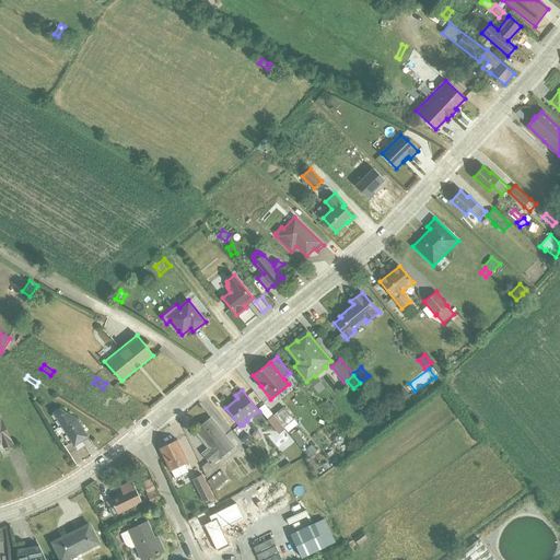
[(92,405),(82,398),(79,404),(89,410),(92,405)]
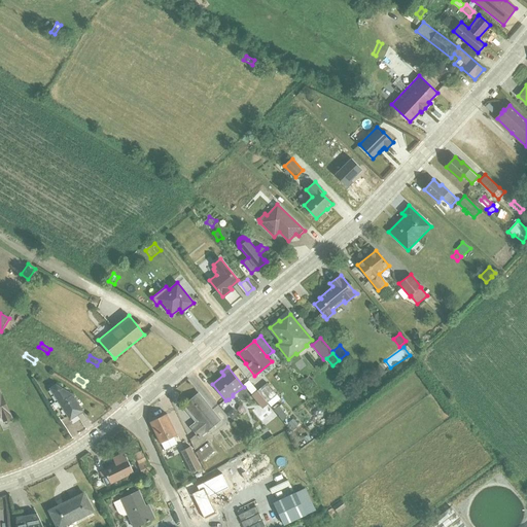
[(269,403),(271,407),(281,398),(268,383),(258,390),(269,403)]
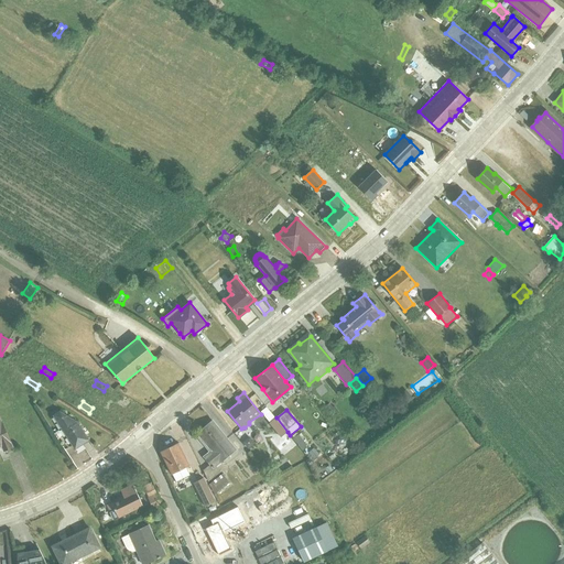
[(53,415),(75,449),(89,441),(77,422),(60,411),(53,415)]
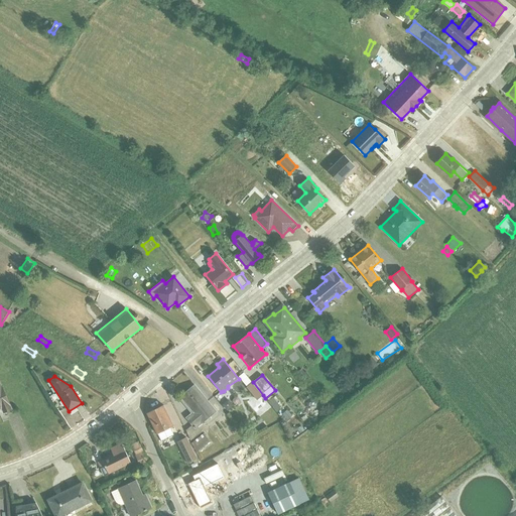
[(4,412),(12,409),(0,382),(0,409),(2,409),(4,412)]
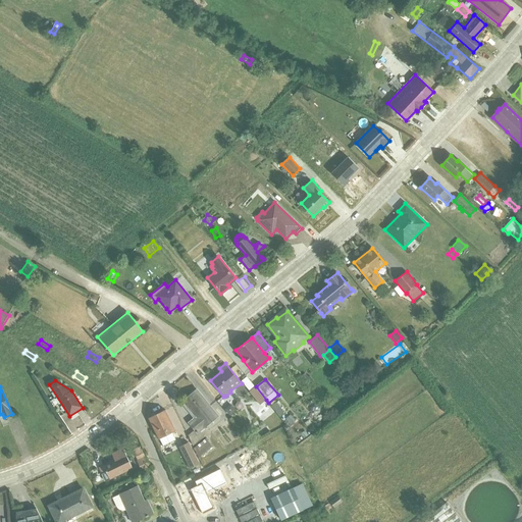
[(256,386),(250,392),(260,405),(266,400),(256,386)]
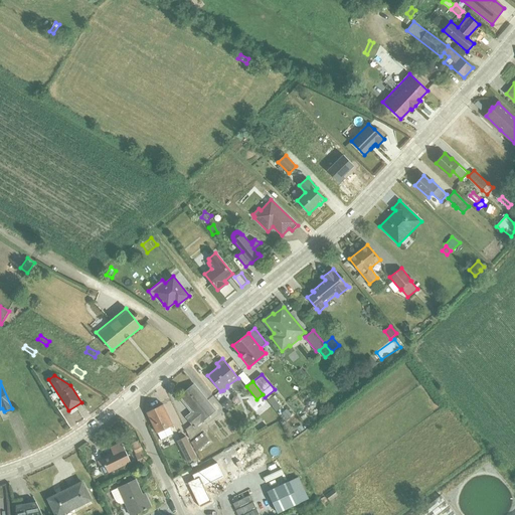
[(185,417),(195,428),(216,411),(194,384),(179,396),(191,411),(185,417)]
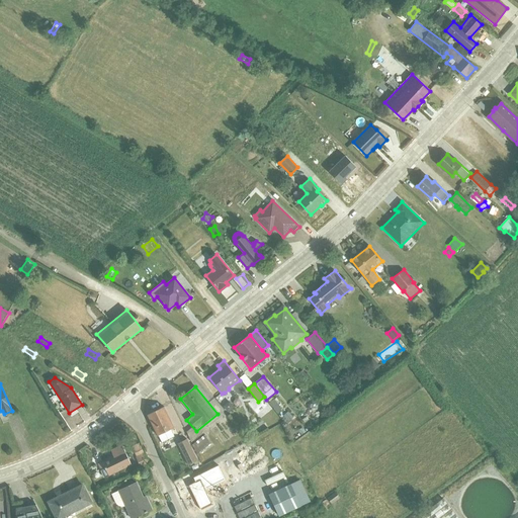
[(274,399),(269,403),(278,413),(282,409),(274,399)]
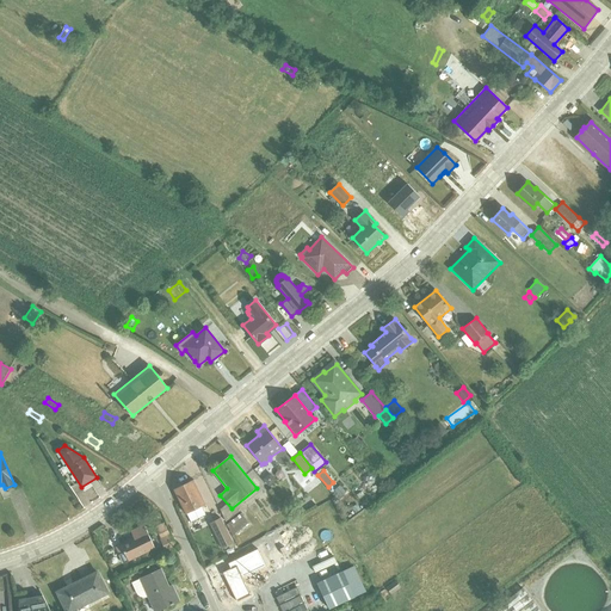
[(270,474),(264,479),(269,486),(276,480),(270,474)]
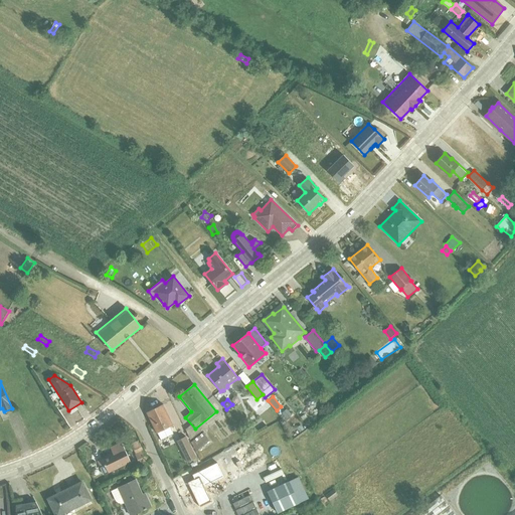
[(262,400),(252,407),(255,411),(265,403),(262,400)]
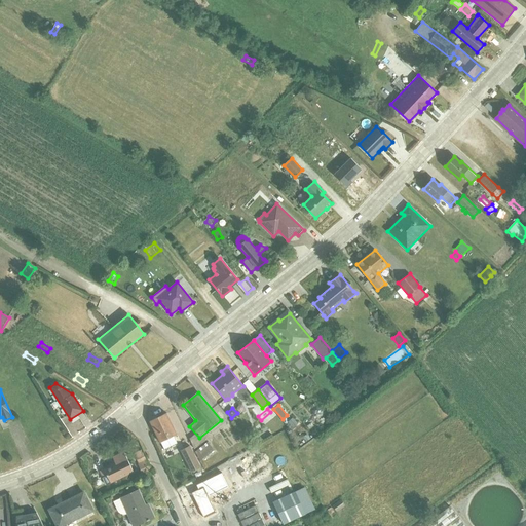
[(177,443),(174,436),(177,434),(166,413),(150,421),(160,443),(161,442),(164,450),(177,443)]
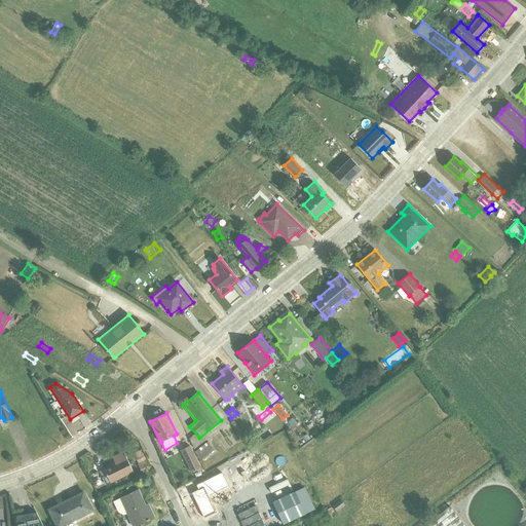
[(324,414),(316,416),(318,422),(326,420),(324,414)]
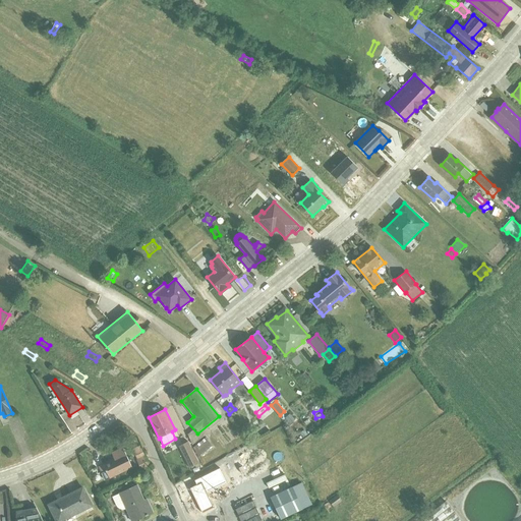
[(281,422),(273,412),(270,415),(277,425),(281,422)]
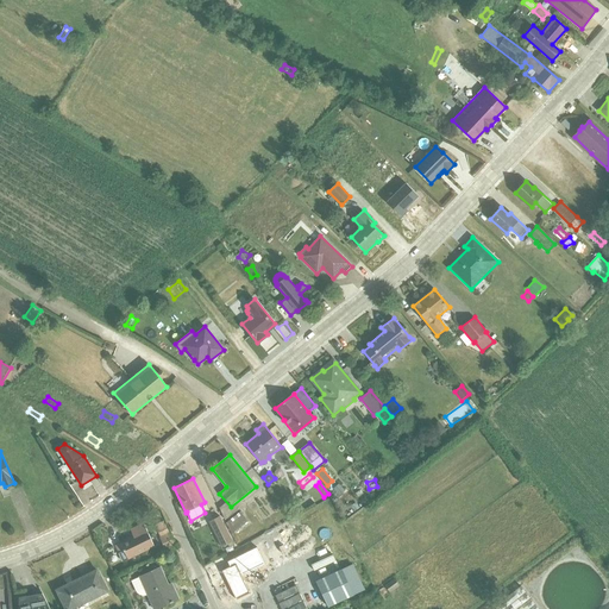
[(333,489),(339,496),(345,491),(339,483),(333,489)]
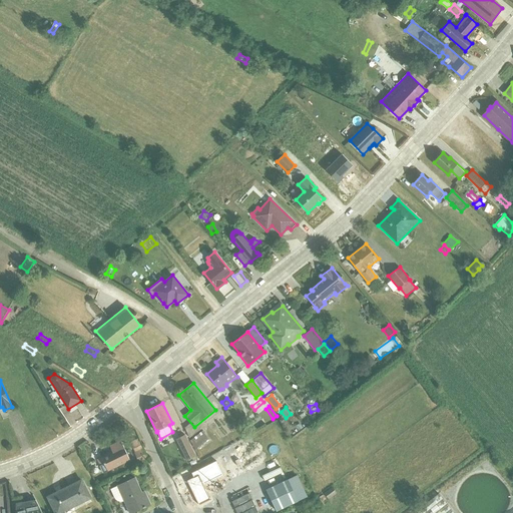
[(262,419),(251,425),(253,429),(264,423),(262,419)]
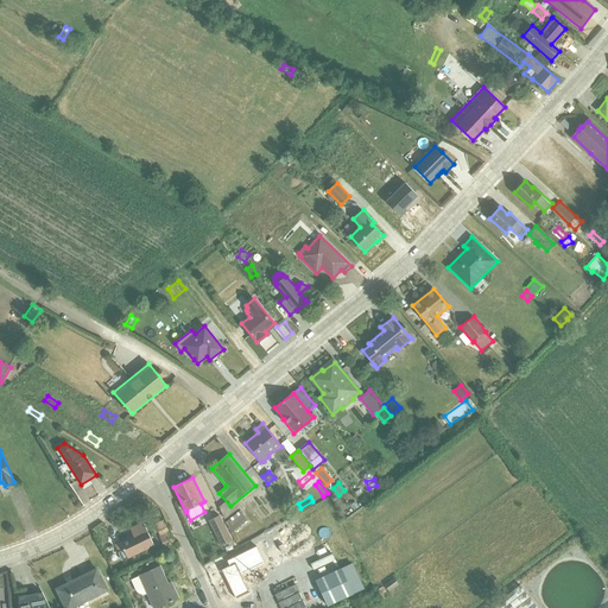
[(227,501),(220,507),(225,519),(226,519),(239,510),(233,502),(230,506),(227,501)]
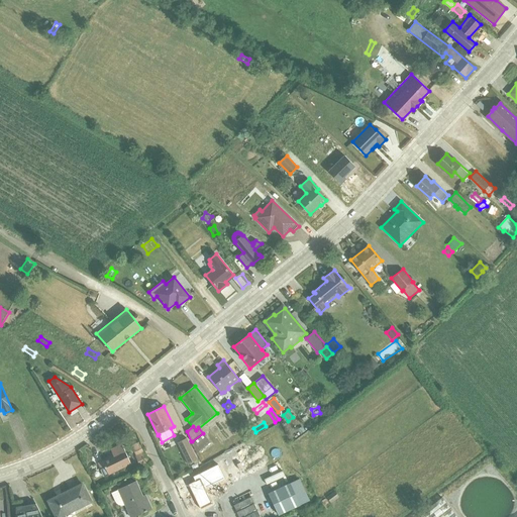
[(195,450),(198,452),(211,442),(204,434),(192,443),(195,450)]
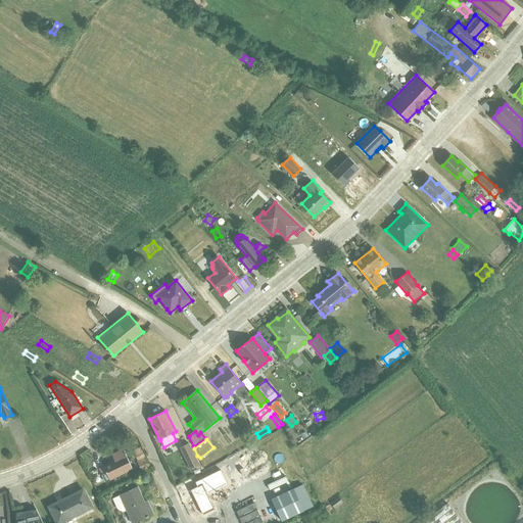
[(193,473),(201,468),(200,465),(189,442),(179,447),(190,470),(191,470),(193,473)]
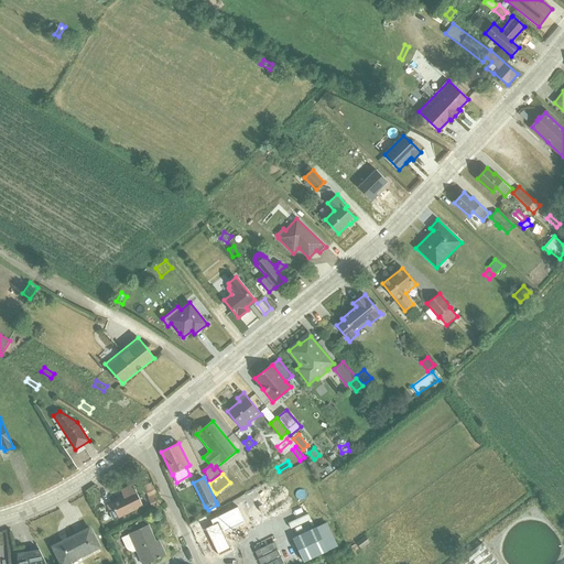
[(107,506),(114,520),(143,506),(133,485),(121,490),(123,497),(107,506)]
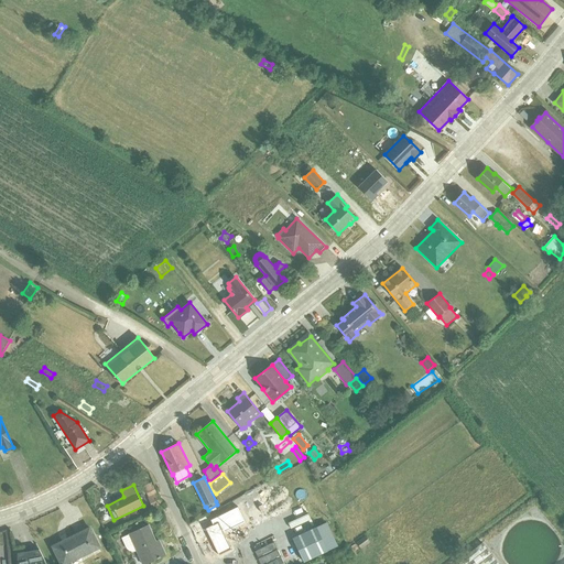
[(153,494),(150,496),(148,497),(153,509),(161,506),(163,505),(158,492),(156,494),(154,487),(151,488),(153,494)]
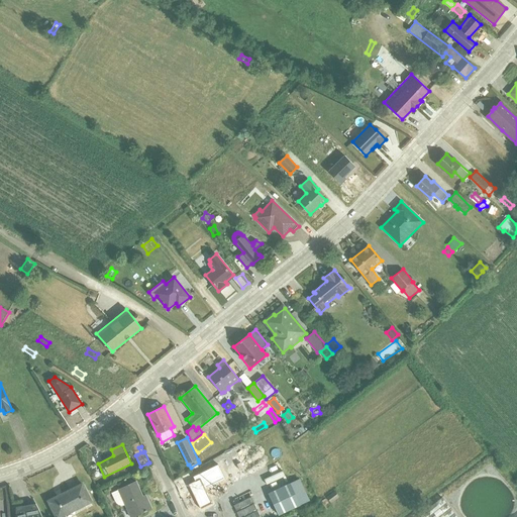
[(217,458),(196,470),(201,480),(222,469),(217,458)]
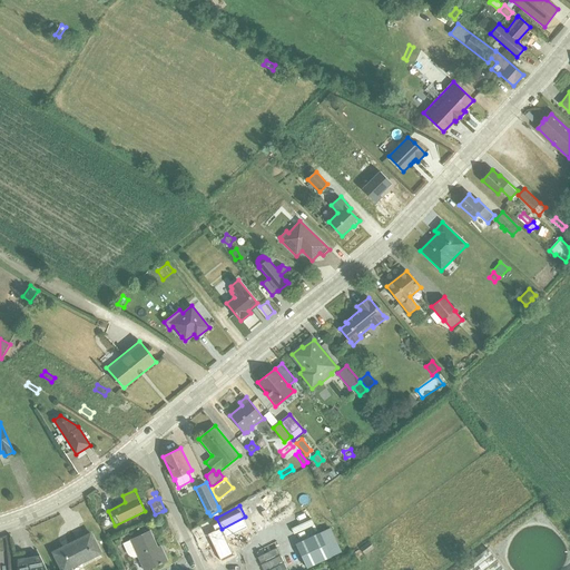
[(307,510),(294,516),(297,522),(311,517),(307,510)]
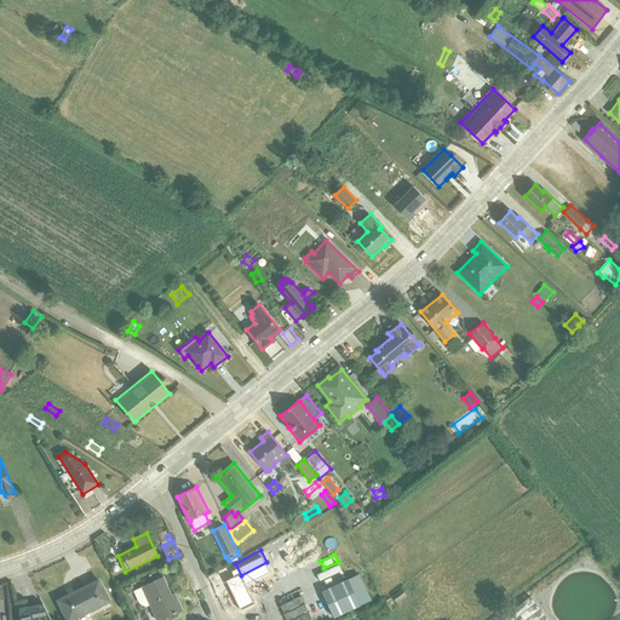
[(359,574),(322,592),(334,618),(361,606),(360,604),(371,600),(359,574)]
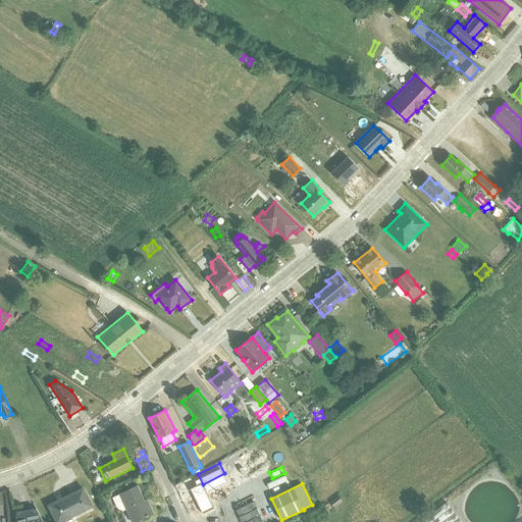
[(145,501),(138,485),(119,493),(119,494),(112,498),(117,509),(121,511),(124,511),(126,510),(131,521),(137,521),(154,514),(148,499),(145,501)]
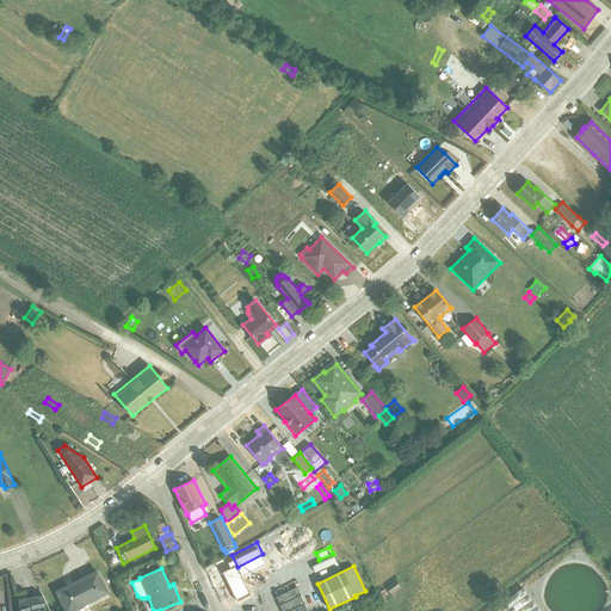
[(82,580),(57,592),(66,610),(91,610),(87,604),(109,594),(98,572),(94,574),(90,575),(82,580)]
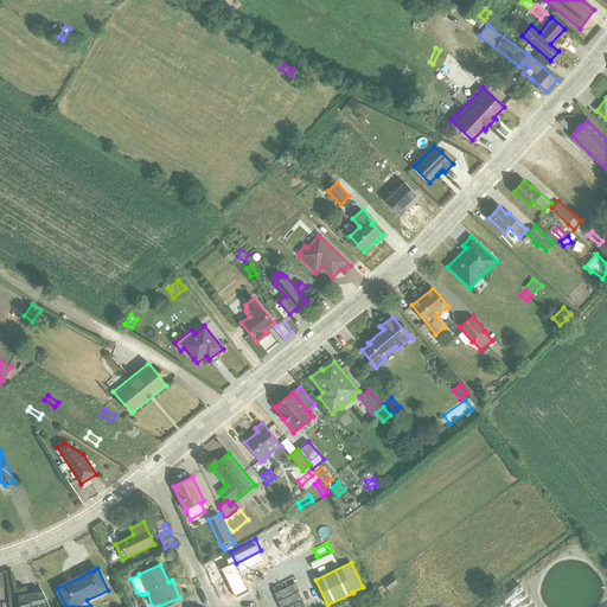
[(389,592),(398,585),(394,576),(384,583),(389,592)]
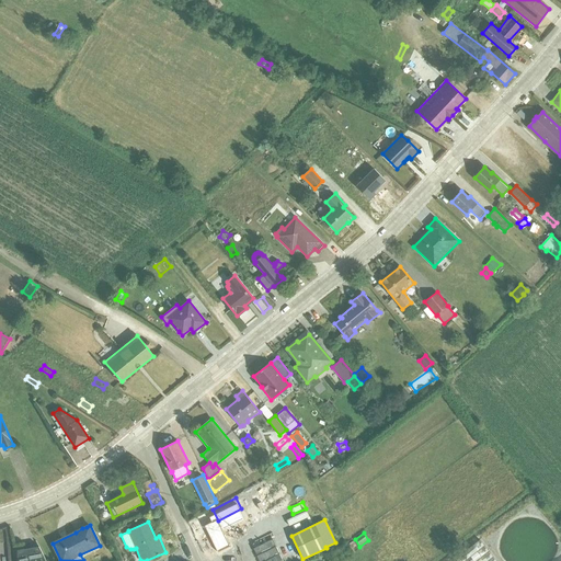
[(46,560),(39,546),(18,550),(18,560),(46,560)]
